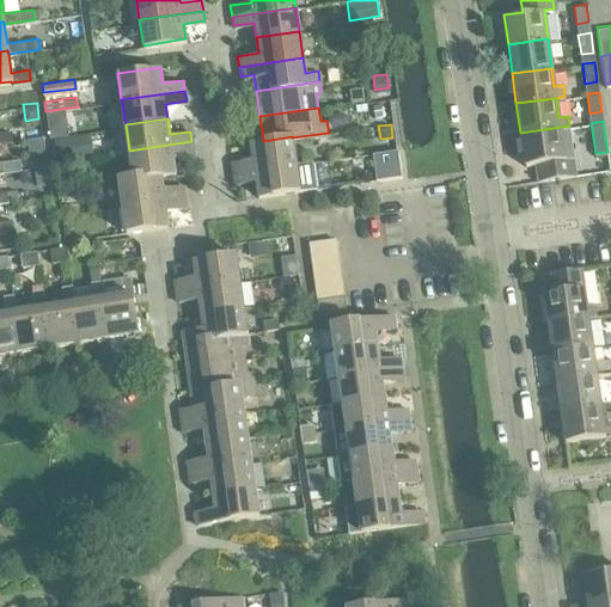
[(569,126),(520,133),(524,164),(535,163),(537,178),(576,173),(572,146),(569,128),(569,126)]
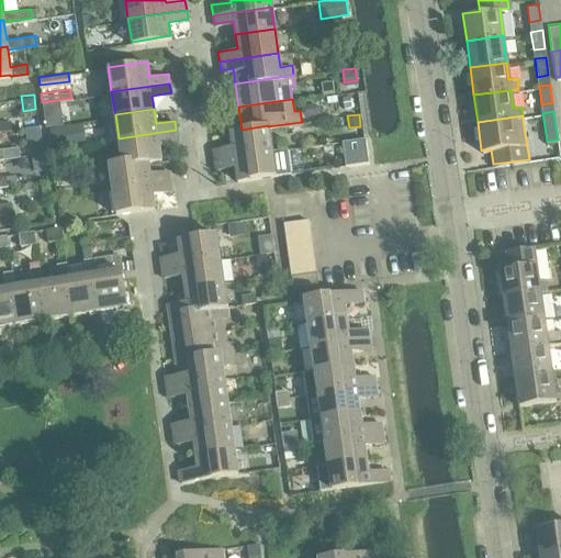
[(0,130),(10,129),(9,119),(0,119),(0,130)]
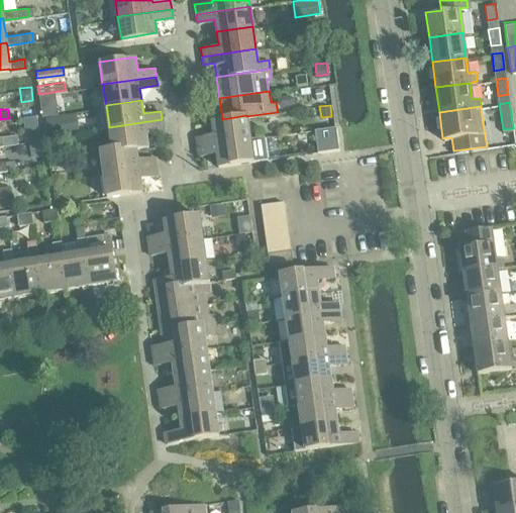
[(38,111),(25,112),(27,136),(40,135),(38,111)]
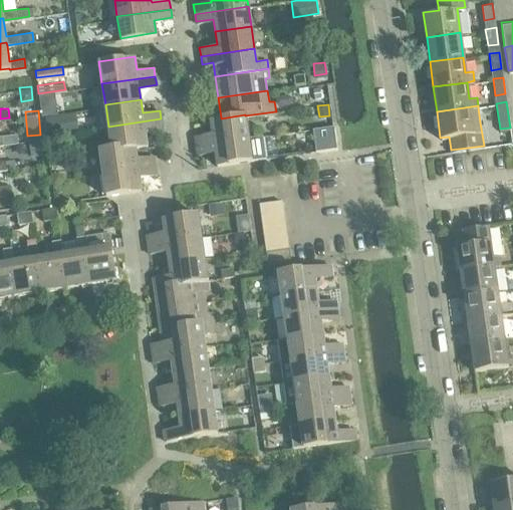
[(62,113),(45,115),(47,134),(64,132),(62,113)]
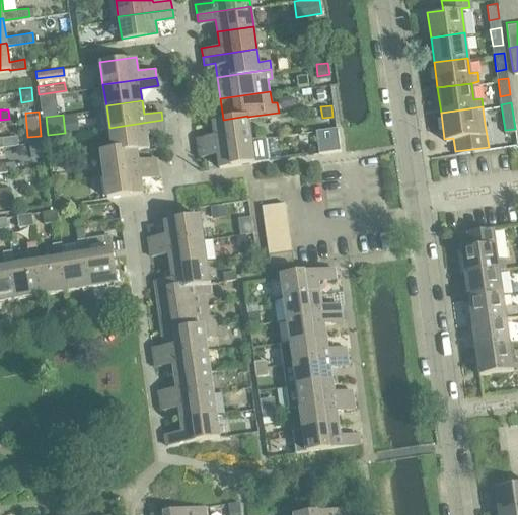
[(213,135),(196,137),(197,145),(250,138),(247,117),(247,116),(223,120),(223,119),(211,120),(213,135)]
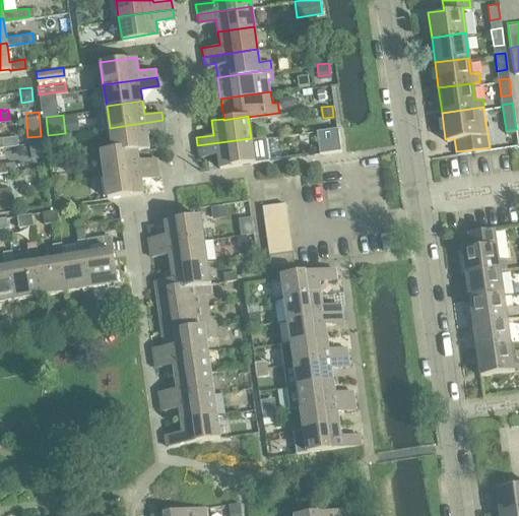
[(146,131),(152,131),(165,129),(163,120),(110,128),(112,145),(99,147),(100,151),(136,146),(148,144),(146,131)]
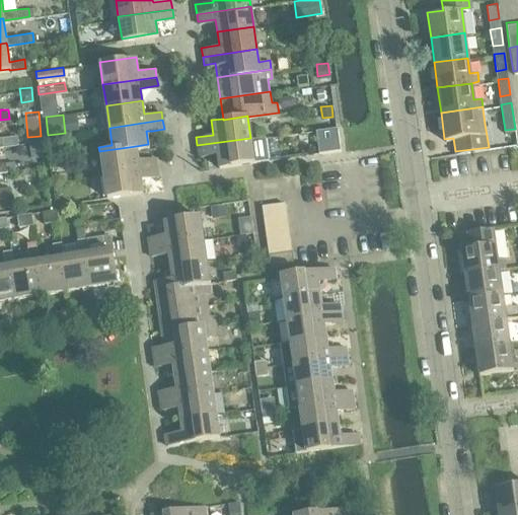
[(336,128),(317,131),(320,151),(327,150),(331,150),(339,149),(336,128)]
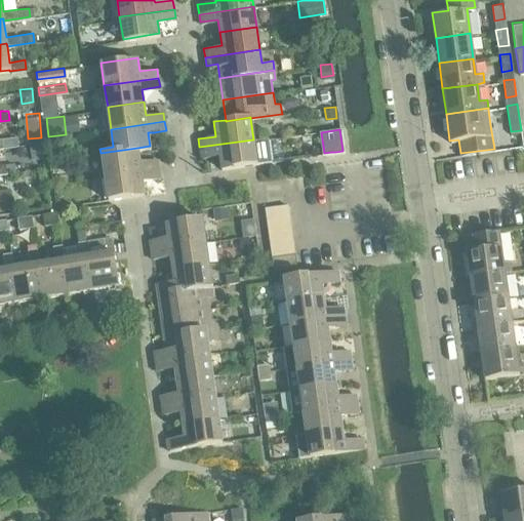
[(0,147),(17,145),(16,135),(0,137),(0,147)]
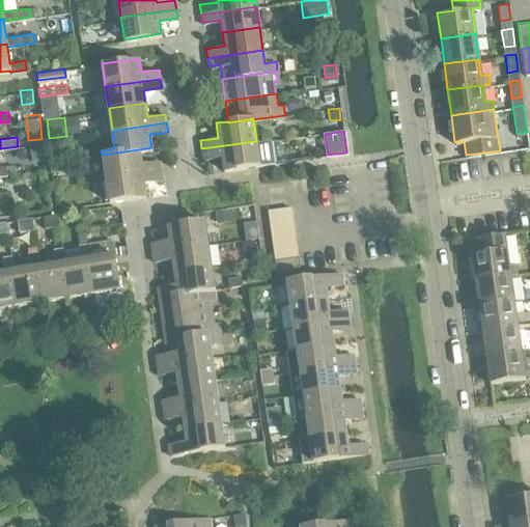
[(256,141),(201,148),(203,158),(221,156),(223,169),(259,164),(273,162),(270,139),(256,141)]
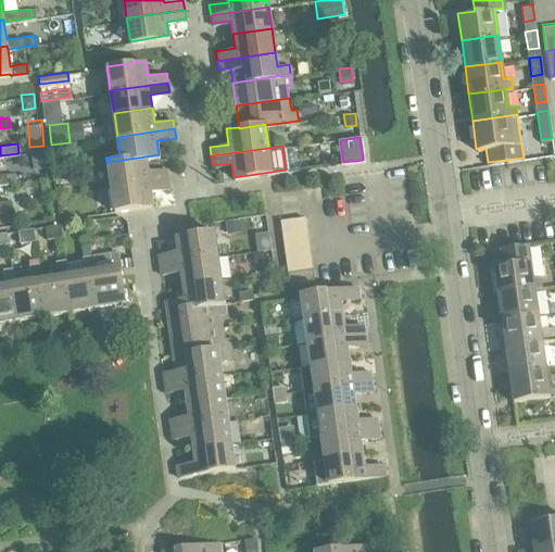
[(41,152),(30,153),(33,167),(43,166),(42,161),(42,160),(41,152)]
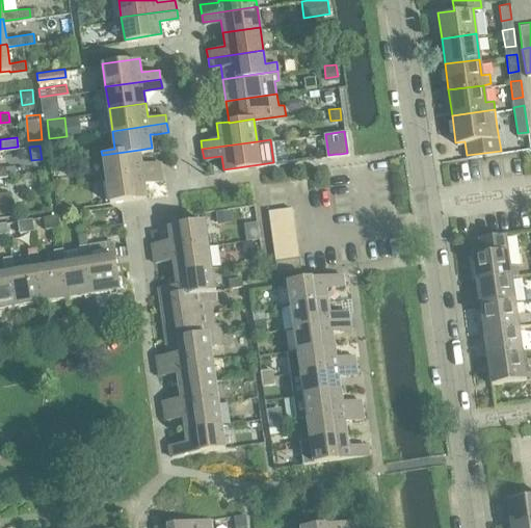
[(102,155),(105,178),(161,169),(159,161),(141,163),(139,150),(102,155)]
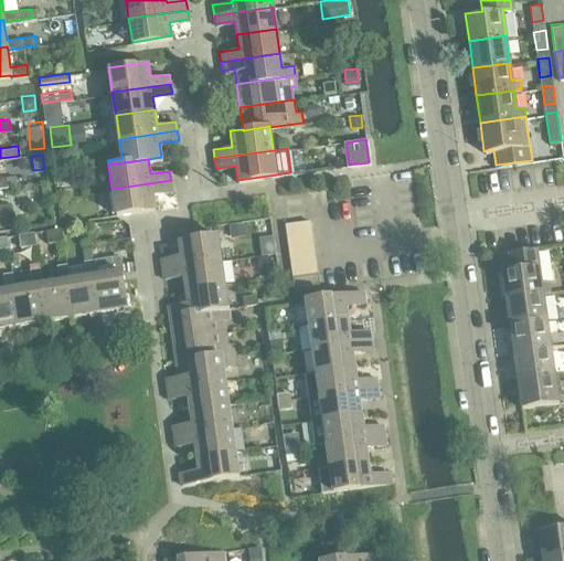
[(14,173),(6,175),(0,176),(0,186),(16,183),(14,173)]
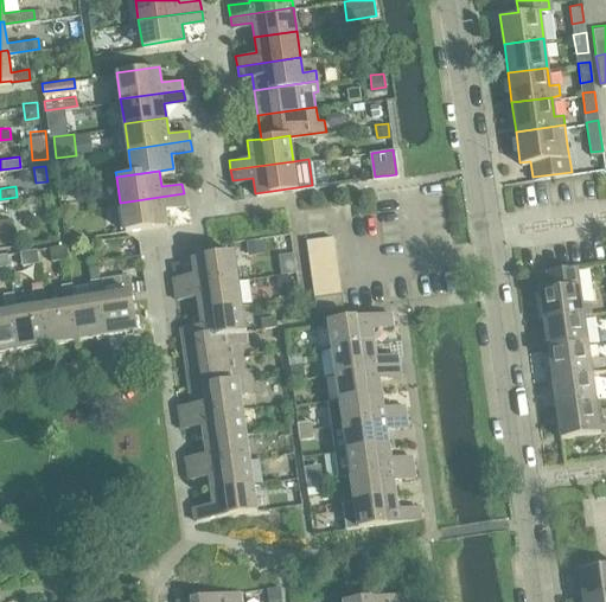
[(125,229),(135,228),(166,223),(164,207),(185,204),(184,193),(120,203),(125,229)]
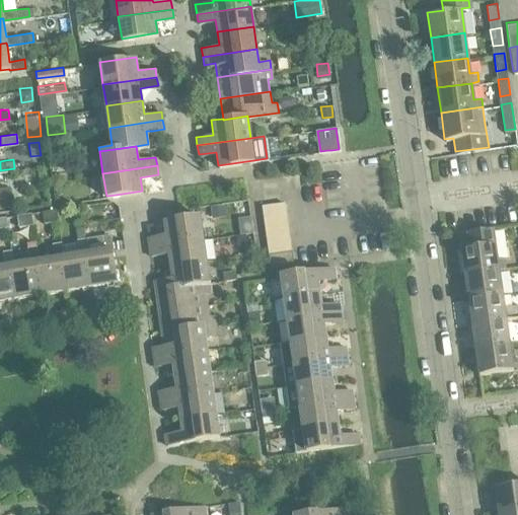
[(0,196),(9,195),(8,185),(0,186),(0,196)]
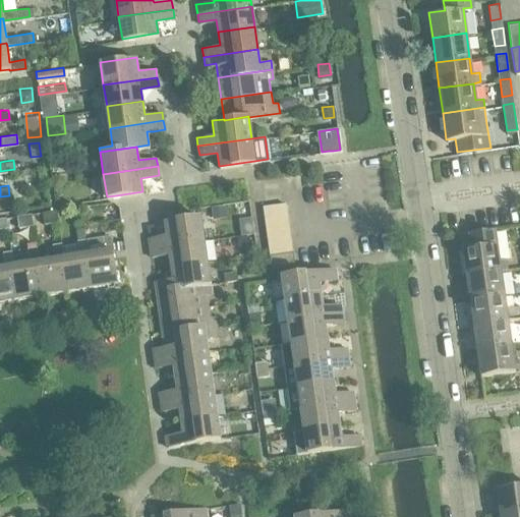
[(286,200),(263,204),(265,216),(287,213),(286,200)]
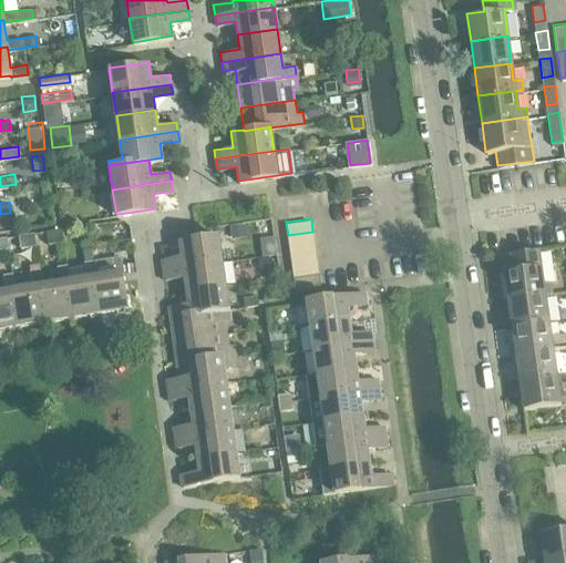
[(244,222),(229,224),(230,236),(245,235),(244,222)]
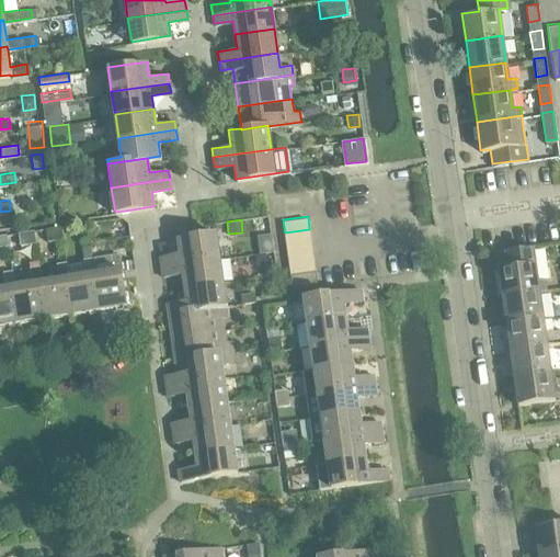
[(59,225),(44,227),(46,240),(61,237),(59,225)]
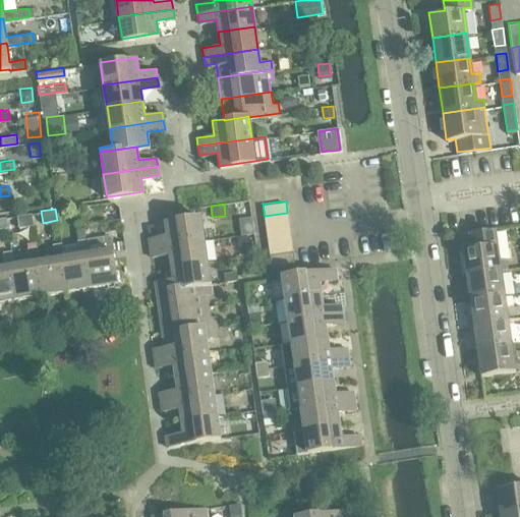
[(30,213),(15,215),(17,226),(32,224),(30,213)]
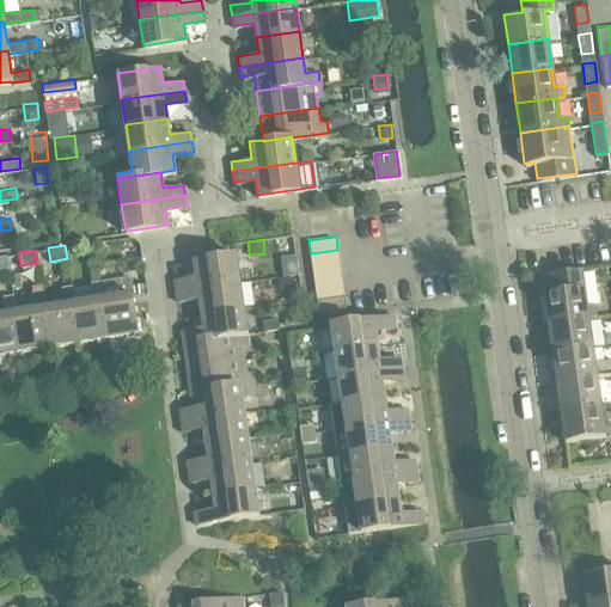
[(311,253),(312,268),(340,264),(337,250),(311,253)]
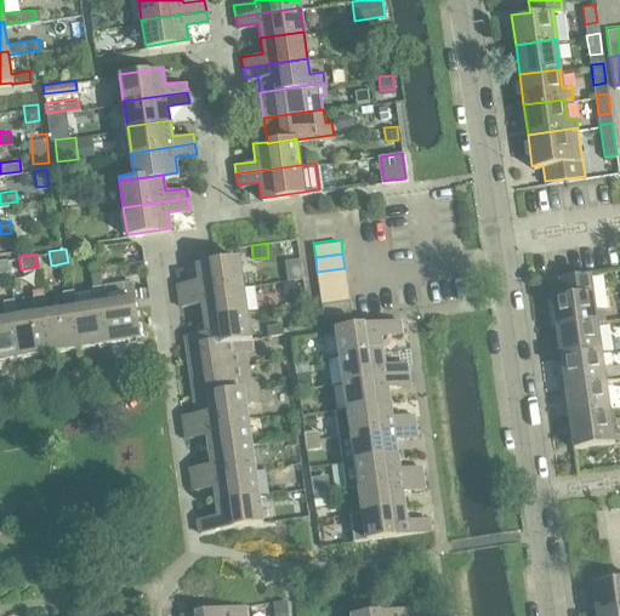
[(198,280),(176,283),(177,294),(243,284),(239,257),(223,260),(195,263),(198,280)]
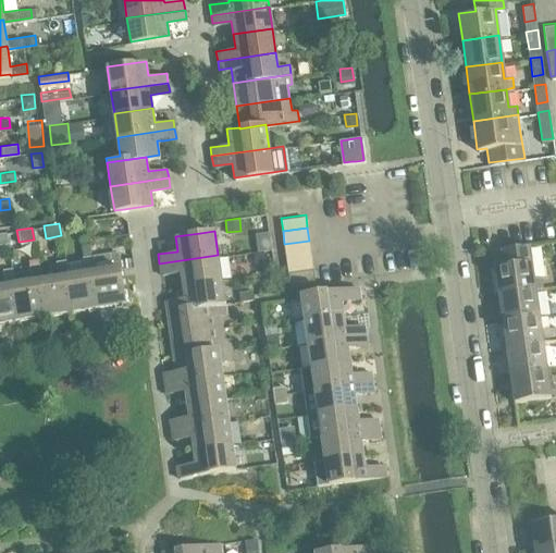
[(82,259),(65,262),(68,274),(65,274),(72,310),(99,306),(93,270),(95,269),(93,254),(90,254),(88,241),(79,242),(82,259)]
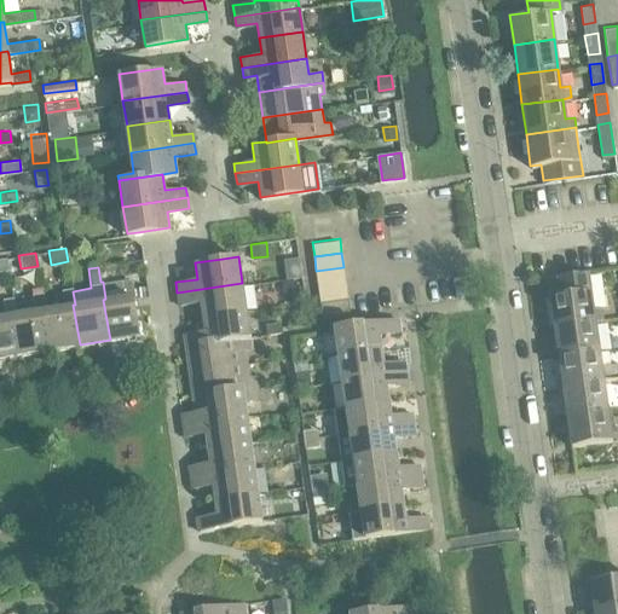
[(318,285),(346,281),(344,267),(316,271),(318,285)]
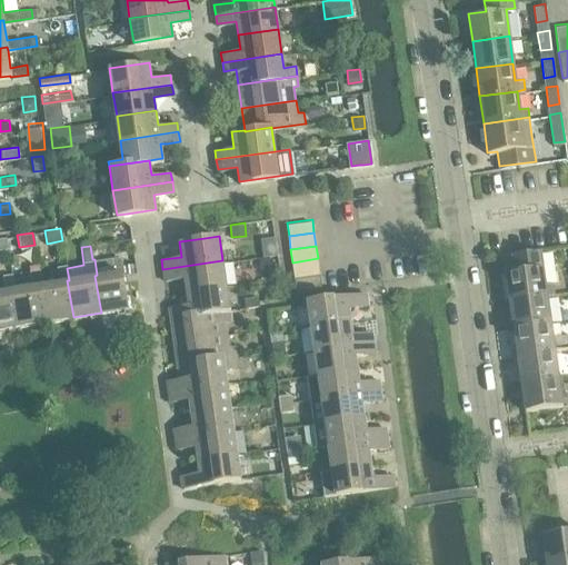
[(506,274),(501,274),(504,286),(507,286),(509,299),(547,294),(554,294),(551,281),(546,283),(542,265),(540,248),(511,251),(515,269),(505,270),(506,274)]
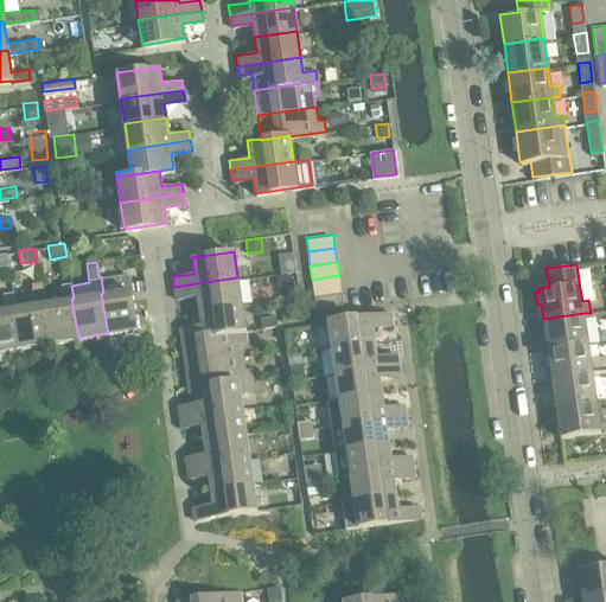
[(129,273),(117,274),(101,276),(103,293),(101,294),(108,333),(136,328),(131,290),(132,290),(129,273)]
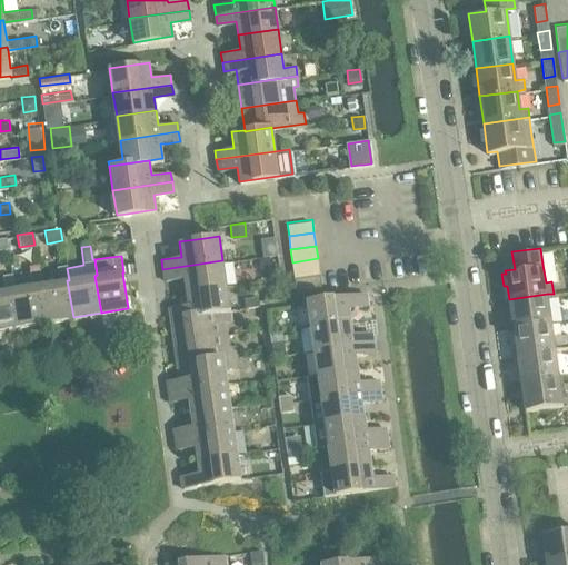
[(270,257),(260,258),(261,267),(271,266),(270,257)]
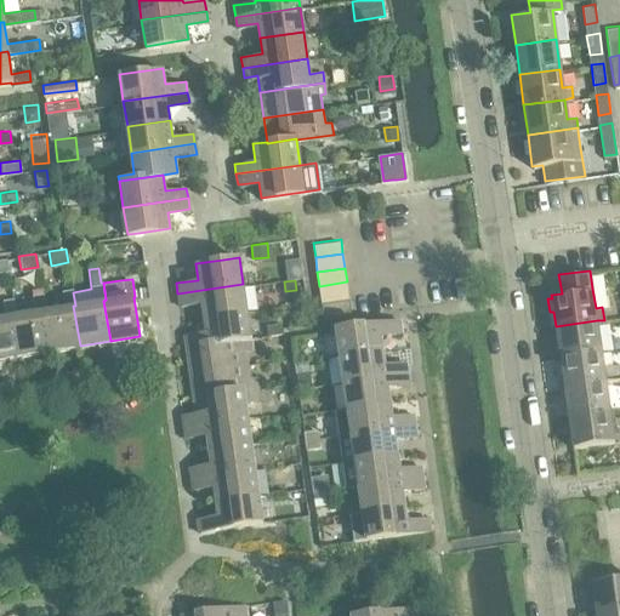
[(319,286),(322,301),(348,297),(347,281),(319,286)]
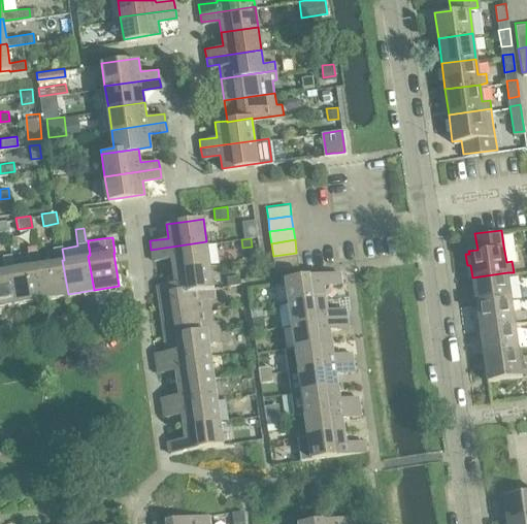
[(206,241),(151,250),(153,258),(171,256),(172,268),(209,263),(206,241)]
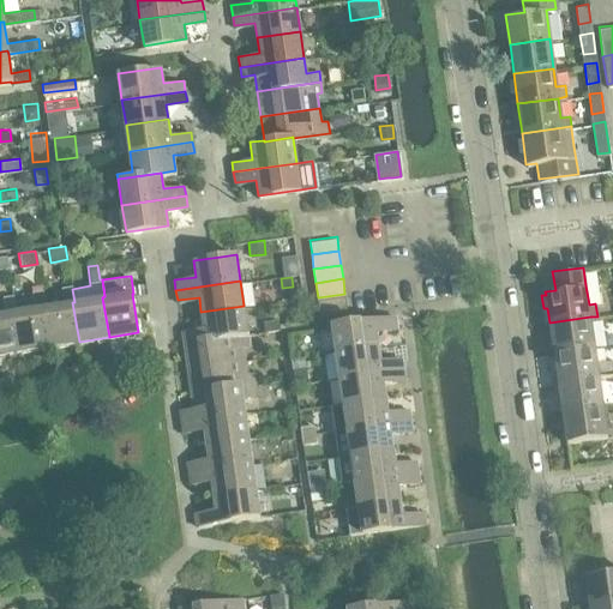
[(49,345),(79,342),(72,302),(74,302),(72,289),(72,284),(60,285),(62,303),(44,306),(43,306),(49,345)]
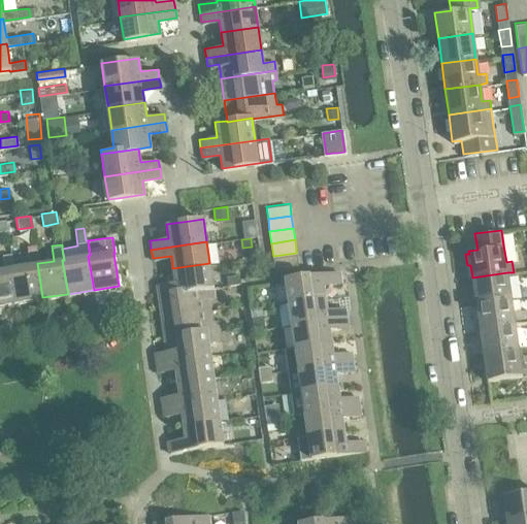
[(11,256),(13,268),(12,268),(18,301),(42,297),(37,263),(38,263),(36,249),(27,250),(28,254),(11,256)]
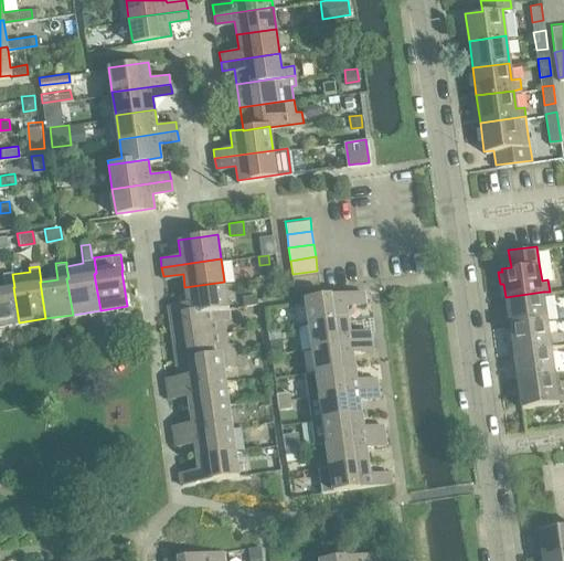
[(2,272),(4,288),(0,289),(0,325),(19,323),(13,287),(14,287),(12,274),(12,271),(2,272)]
